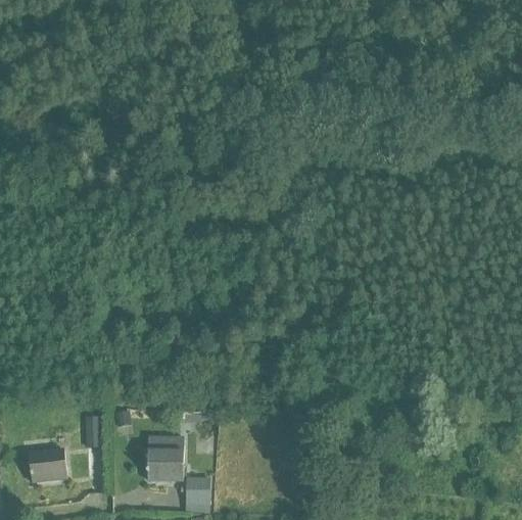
[(114,413),(117,427),(131,424),(128,411),(114,413)]
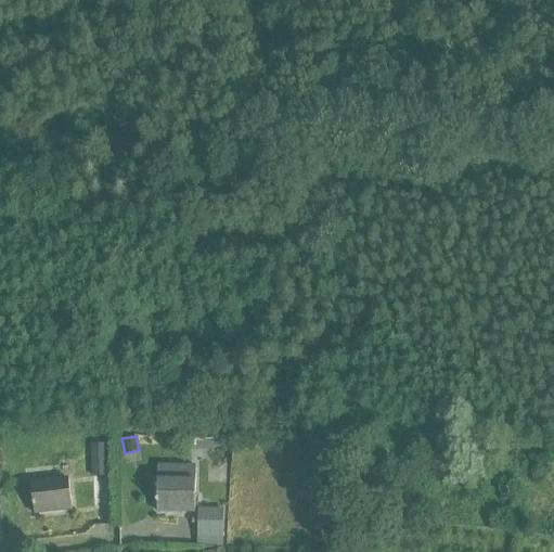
[(90,441),(91,475),(105,475),(104,440),(90,441)]
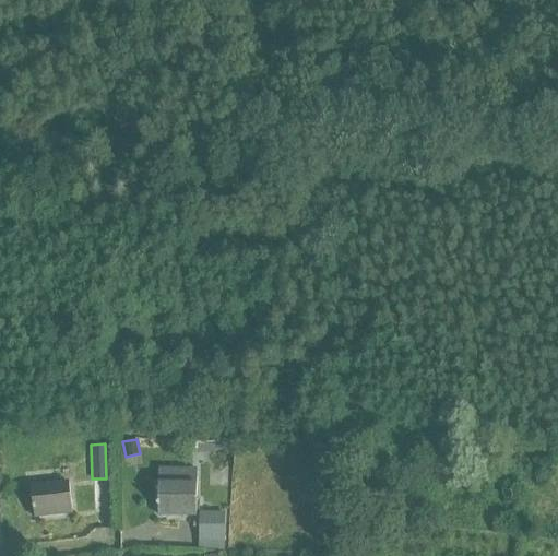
[(196,515),(197,466),(158,466),(157,513),(196,515)]
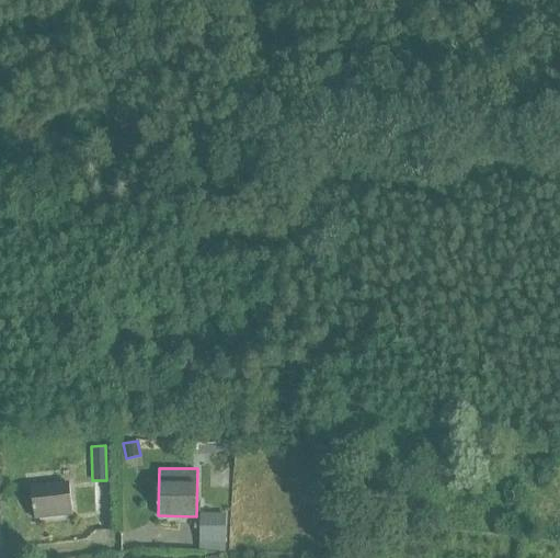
[(71,513),(68,480),(30,485),(34,517),(71,513)]
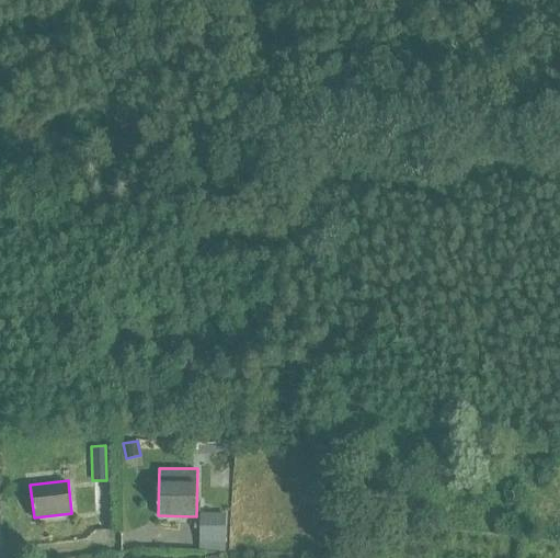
[(198,549),(225,550),(225,512),(200,512),(198,549)]
